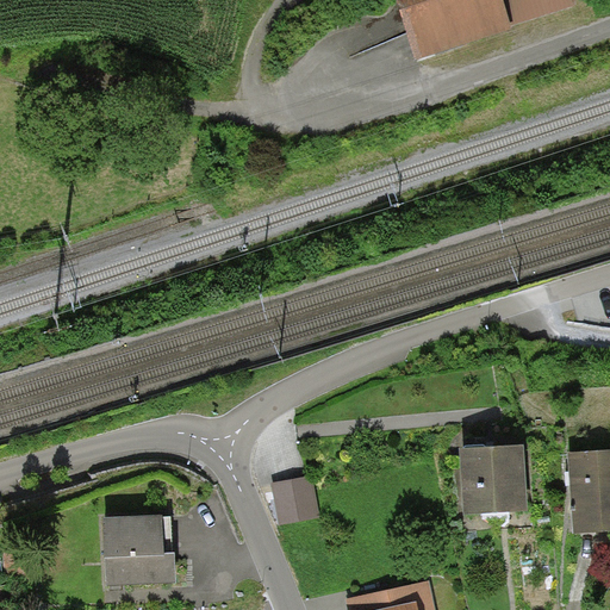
[(504,0),(396,0),(414,58),(512,27),(504,0)]
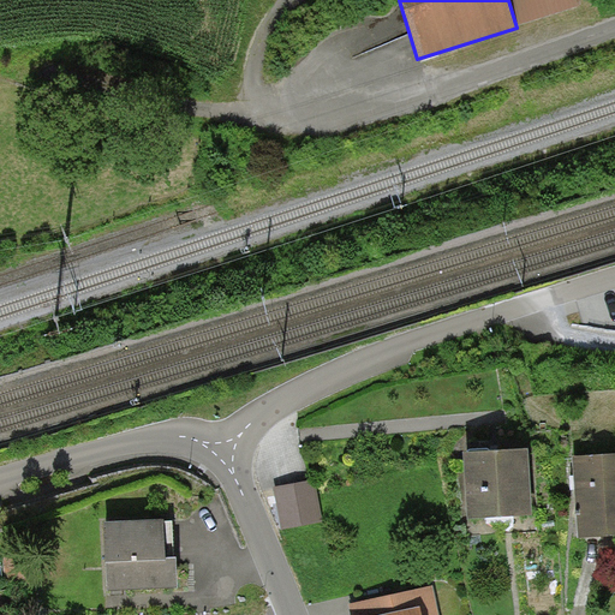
[(577,10),(573,0),(508,0),(517,28),(577,10)]
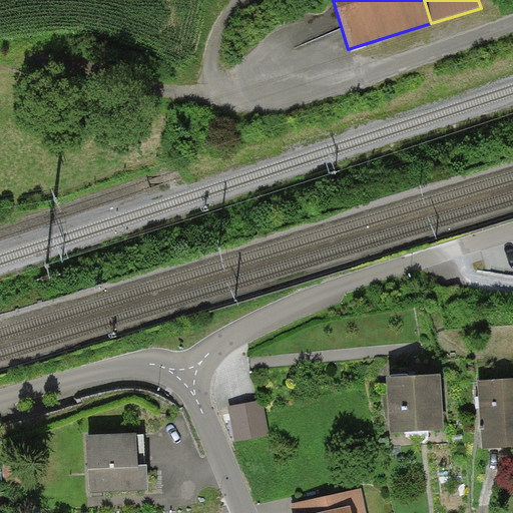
[(386,381),(390,435),(444,432),(441,377),(413,379),(386,381)]
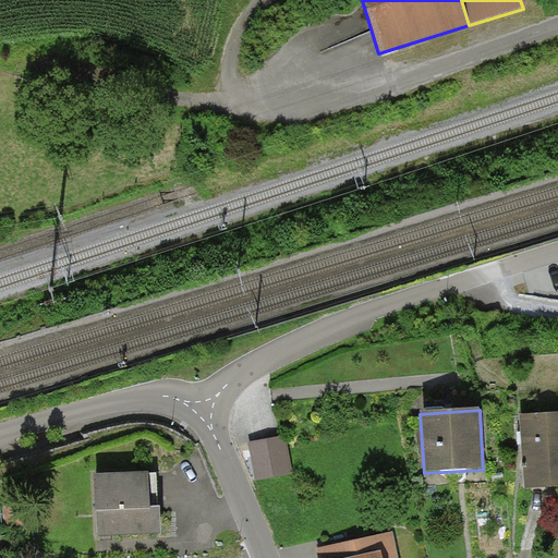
[(557,412),(519,415),(521,437),(524,489),(557,487),(557,412)]
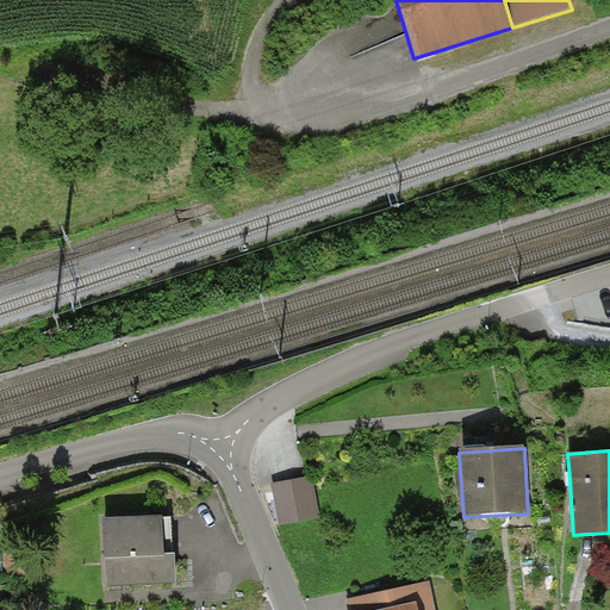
[(312,478),(273,484),(280,526),(319,520),(312,478)]
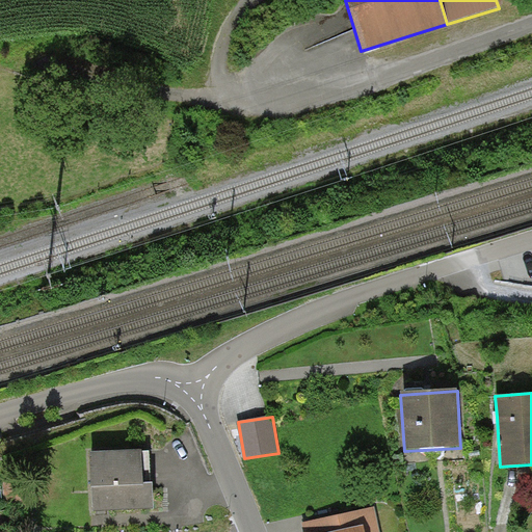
[(141,448),(90,450),(94,510),(102,510),(155,507),(153,482),(143,482),(141,448)]
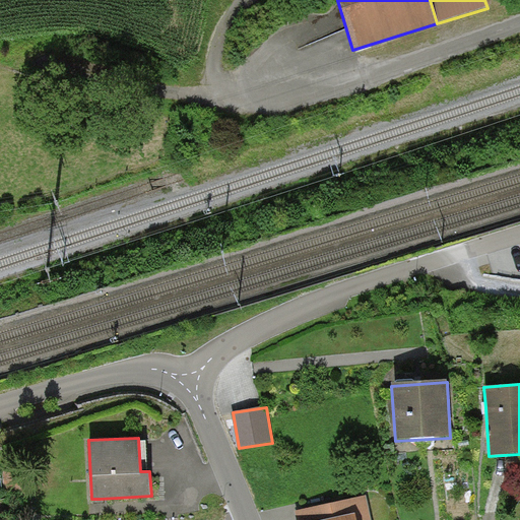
[(296,512),(297,519),(331,519),(354,515),(355,519),(370,519),(366,497),(296,512)]
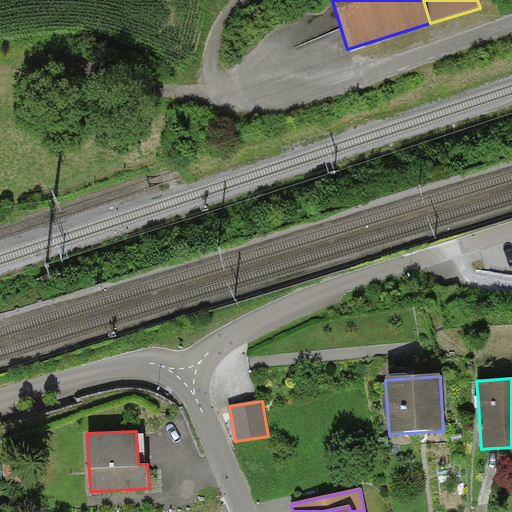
All buildings are outlined.
